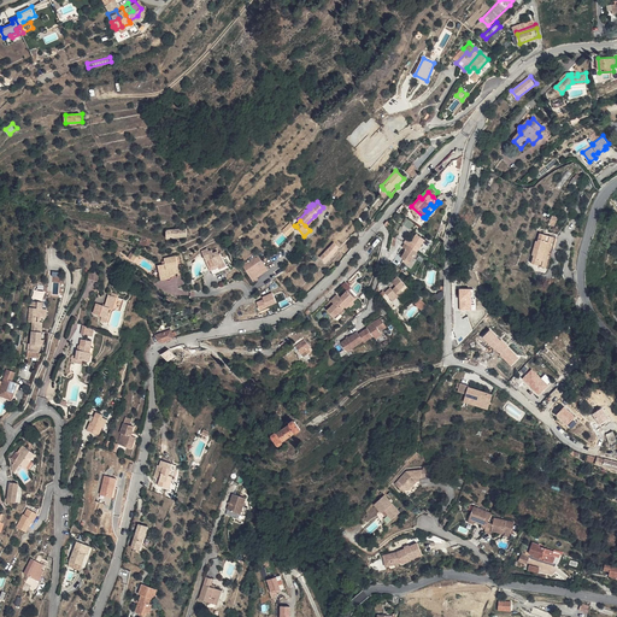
[(288,235),(297,227),(294,225),(292,222),(283,229),(288,235)]
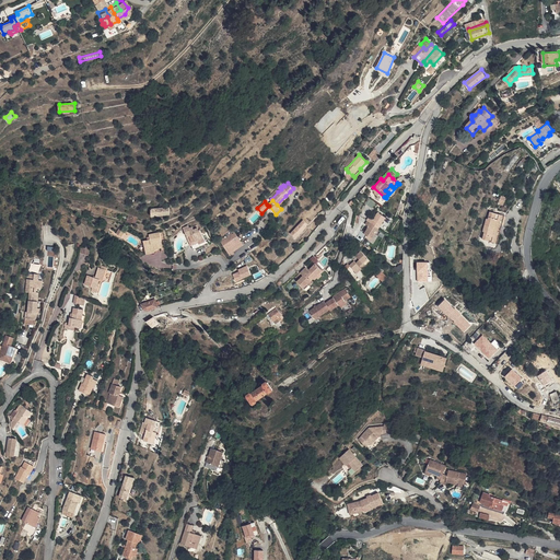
[(383,208),(377,214),(373,212),(368,219),(372,222),(368,230),(375,234),(382,224),(376,221),(377,220),(383,223),(389,213),(383,208)]
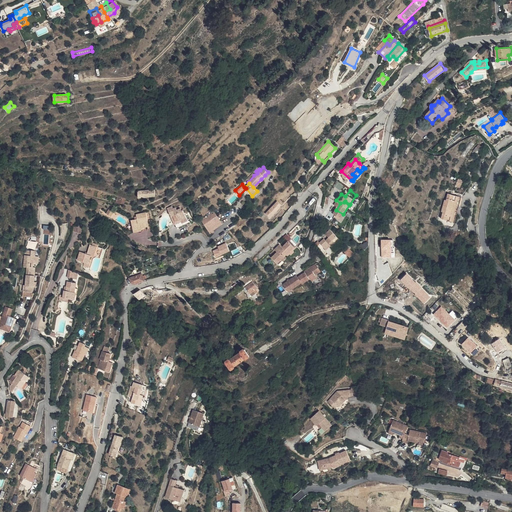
[(461,196),(449,193),(449,197),(448,201),(445,200),(442,212),(443,212),(442,219),(455,222),(461,196)]
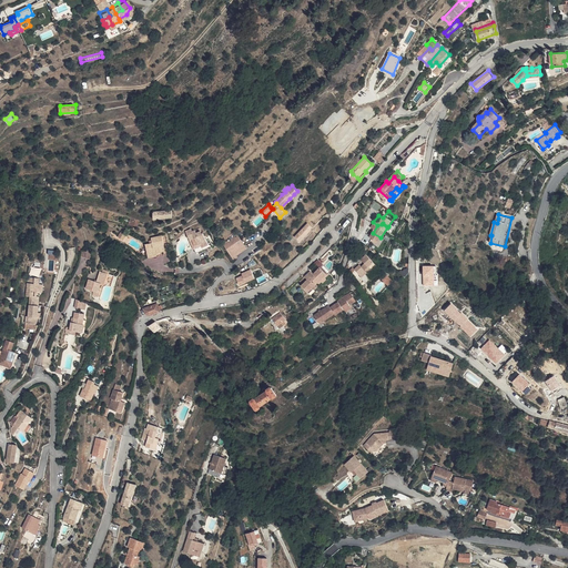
[(313,227),(308,223),(296,235),(301,240),(303,236),(304,237),(313,227)]
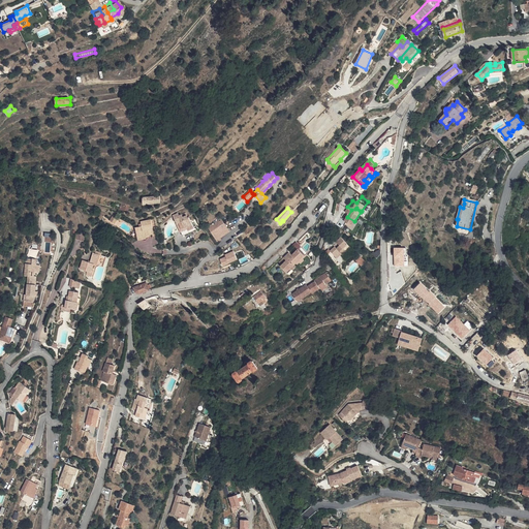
[(189,217),(186,212),(180,215),(179,213),(174,215),(183,236),(196,229),(190,216),(189,217)]
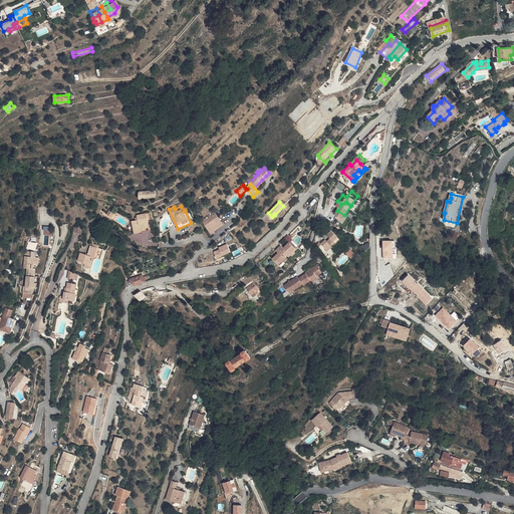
[(150,220),(148,212),(138,214),(139,219),(133,220),(136,234),(144,232),(143,228),(147,227),(150,227),(148,221),(150,220)]
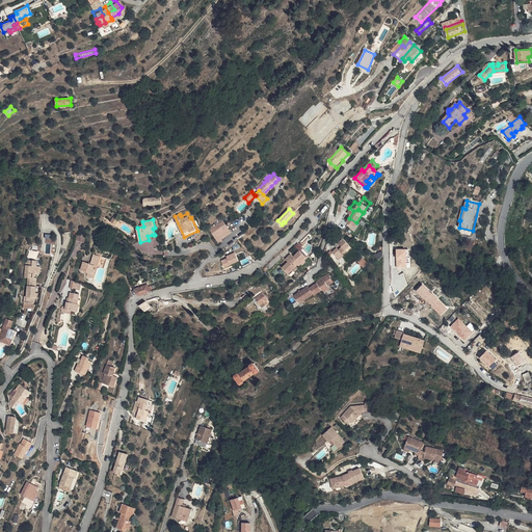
[(223,219),(211,228),(216,237),(229,229),(223,219)]
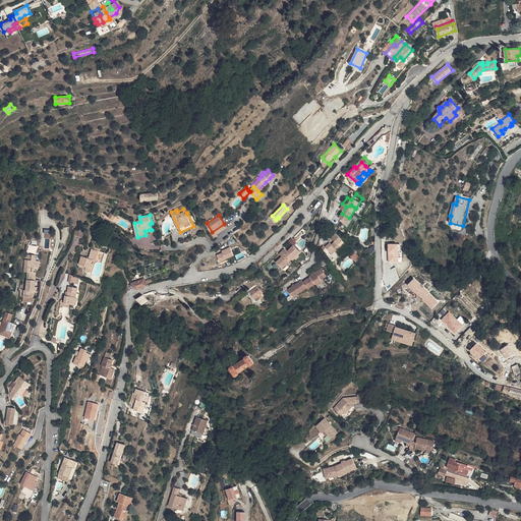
[(224,224),(212,232),(214,235),(226,228),(224,224)]
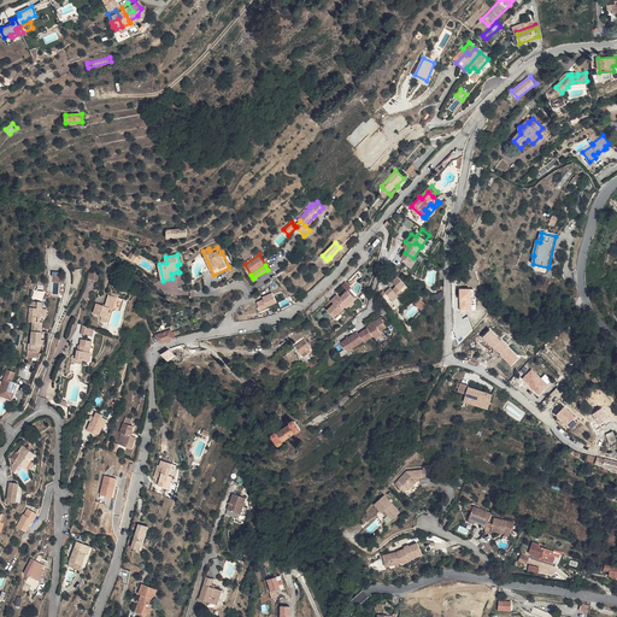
[(64,293),(63,270),(53,271),(54,294),(64,293)]
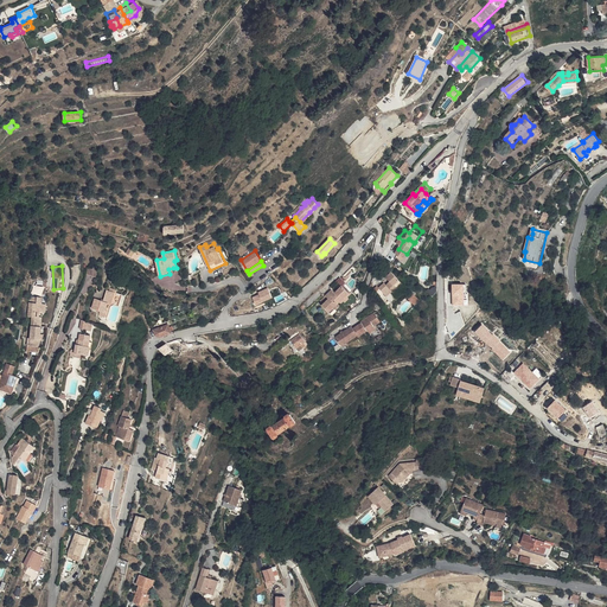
[(45,291),(52,291),(52,269),(49,269),(48,280),(37,280),(37,293),(45,293),(45,291)]
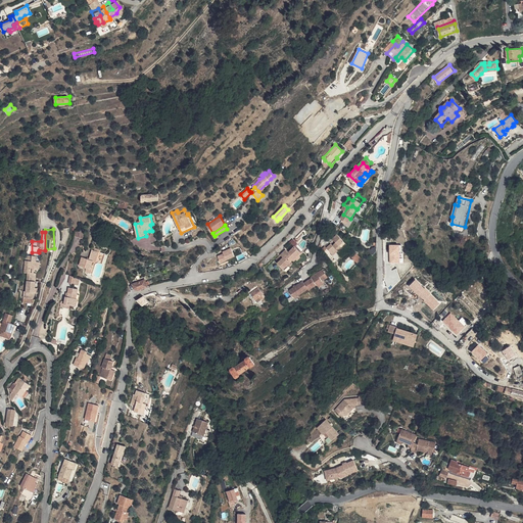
[(340,244),(343,248),(346,245),(338,234),(334,238),(337,242),(334,244),(332,242),(326,247),(331,252),(340,244)]
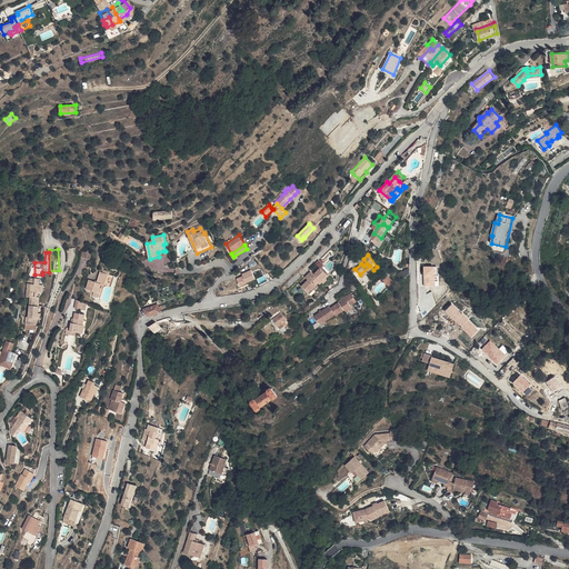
[(370,273),(373,270),(370,266),(360,275),(362,278),(369,272),(370,273)]
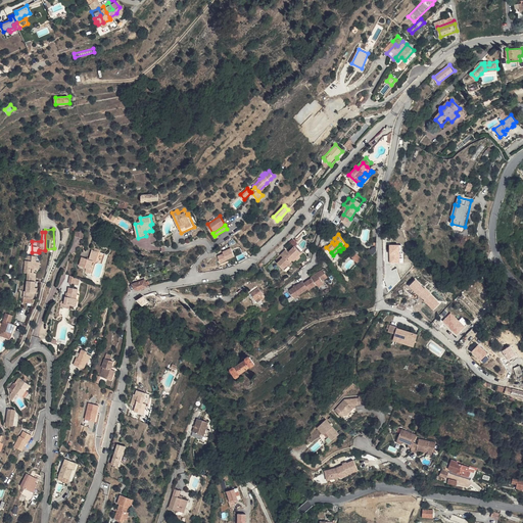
[(286,251),(283,248),(280,251),(277,254),(280,257),(275,263),(281,269),(288,260),(285,257),(286,255),(290,259),(297,251),(291,245),(286,251)]
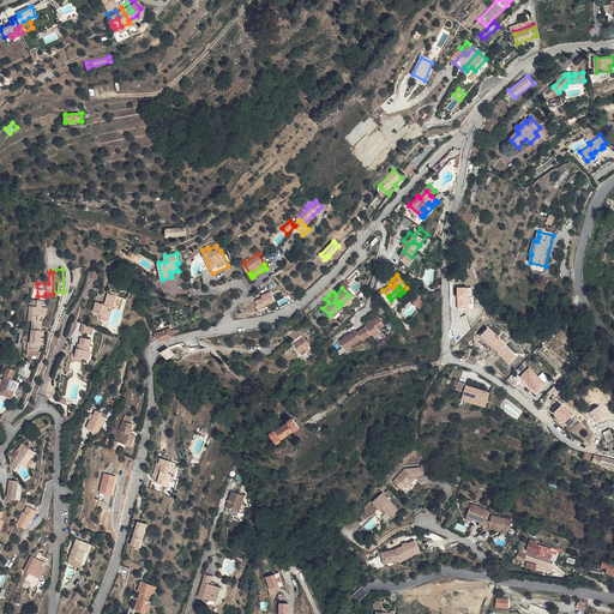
[(473,295),(473,288),(458,288),(459,308),(471,308),(470,295),(473,295)]
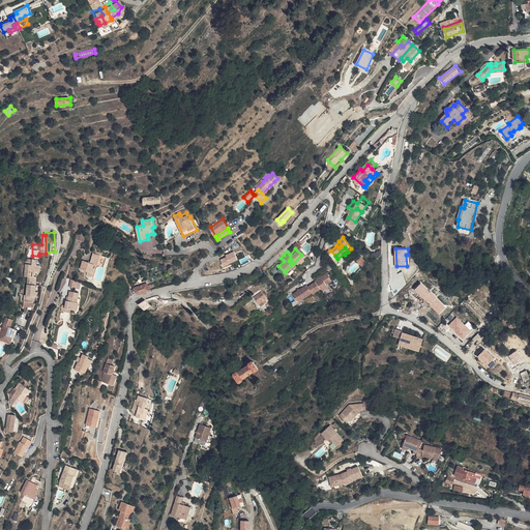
[(238,260),(235,251),(227,255),(227,257),(222,259),(225,265),(238,260)]
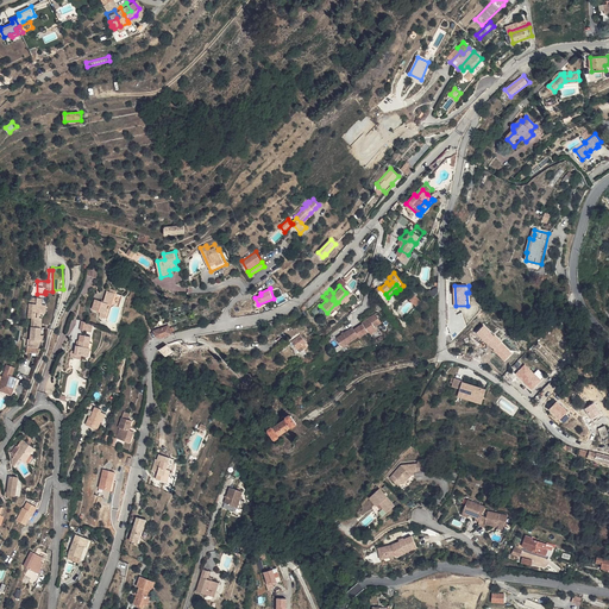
[(110,290),(106,290),(104,300),(95,297),(92,308),(100,311),(100,312),(106,314),(108,307),(106,307),(108,301),(112,302),(115,293),(112,292),(110,290)]
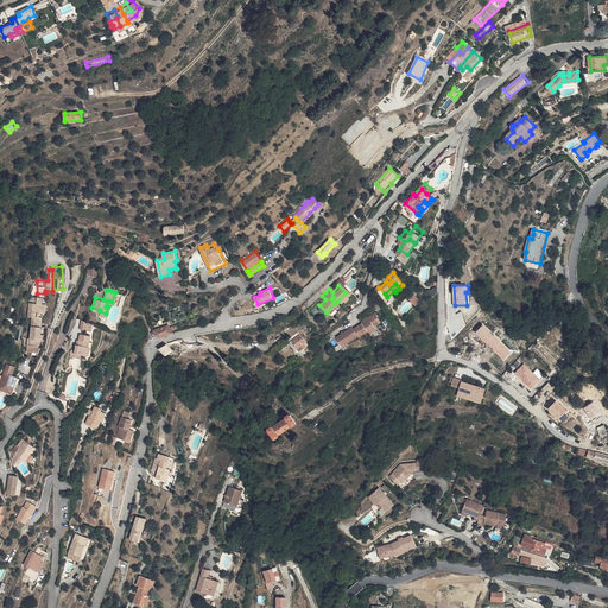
[(122,295),(115,292),(112,302),(120,304),(122,295)]
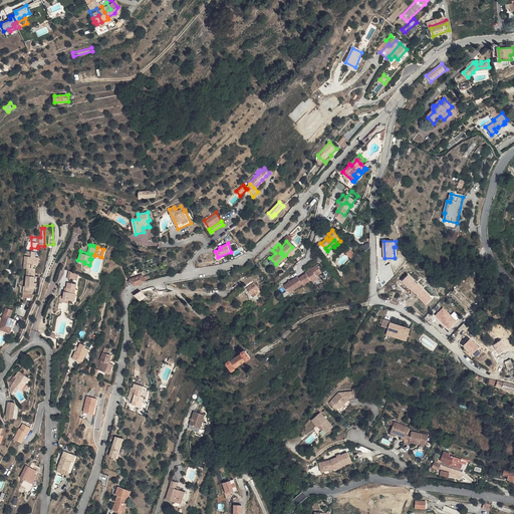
[(38,250),(33,249),(32,253),(31,254),(28,254),(26,253),(26,255),(25,255),(24,267),(27,267),(26,286),(24,286),(24,292),(32,293),(34,293),(34,292),(35,282),(35,276),(34,276),(34,268),(33,268),(34,263),(36,263),(37,256),(36,256),(38,250)]
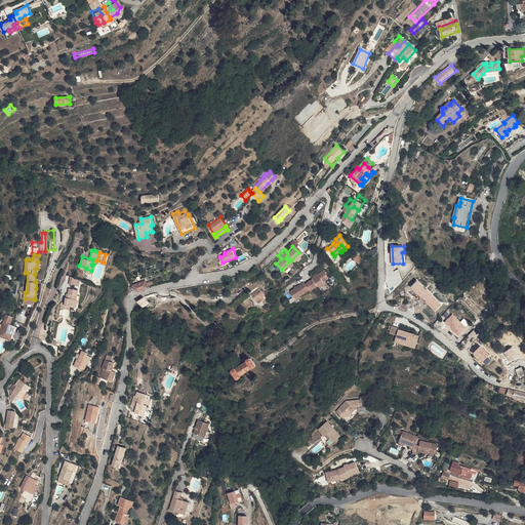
[(354,257),(358,263),(363,259),(359,254),(354,257)]
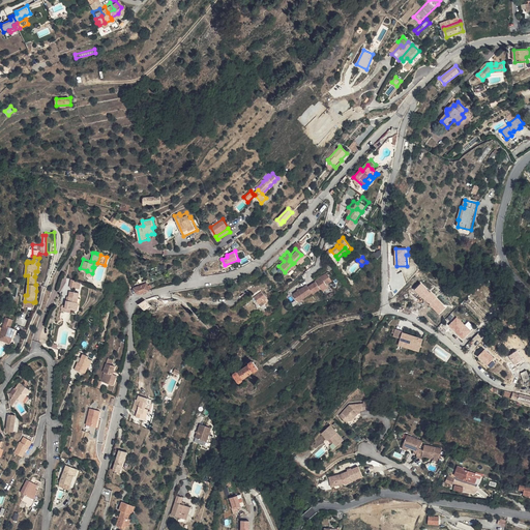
[(294,266),(292,264),(285,272),(286,274),(294,266)]
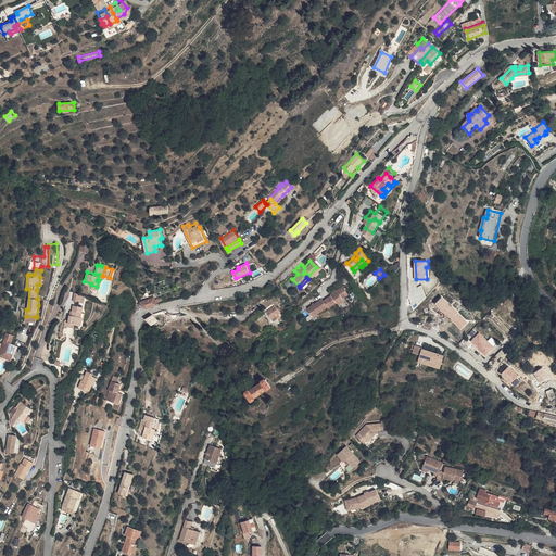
[(317,300),(303,310),(308,318),(323,308),(324,310),(331,304),(333,307),(340,303),(338,300),(344,297),(339,288),(326,297),(327,298),(319,302),(317,300)]
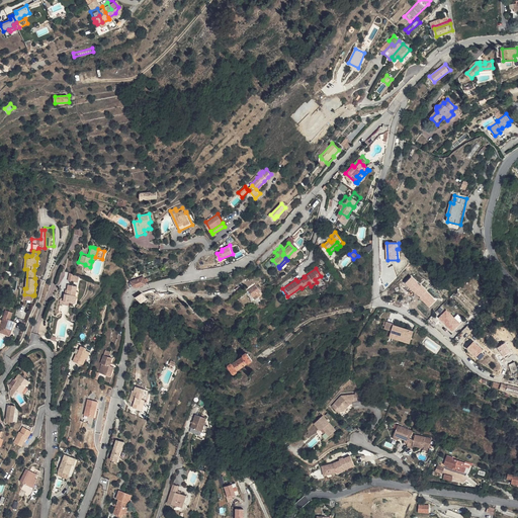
[(147,284),(144,276),(132,280),(135,285),(139,287),(147,284)]
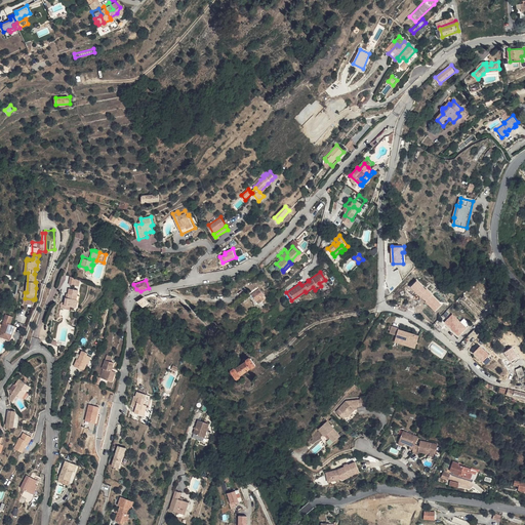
[(416,292),(422,289),(418,282),(413,284),(416,292)]
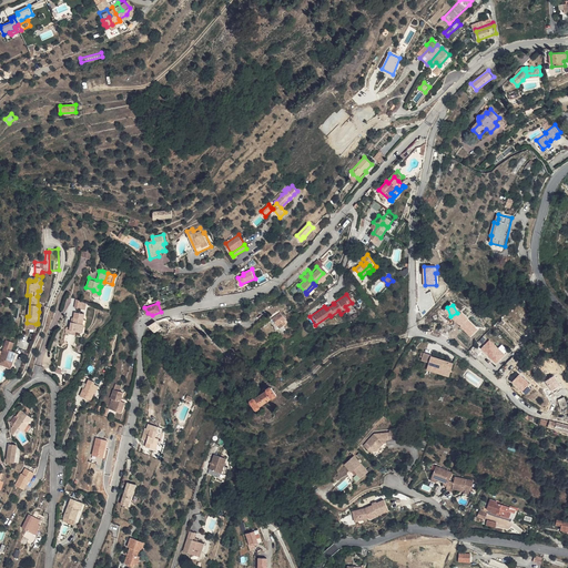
[(84,314),(77,312),(75,317),(74,322),(72,321),(71,327),(71,330),(78,331),(84,332),(84,326),(85,324),(83,324),(84,314)]
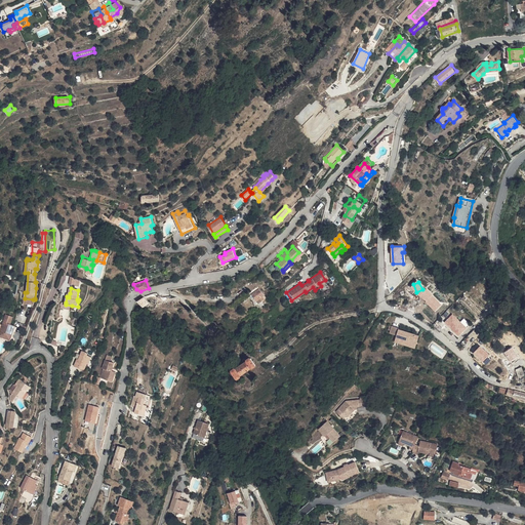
[(260,288),(252,294),(257,301),(266,295),(260,288)]
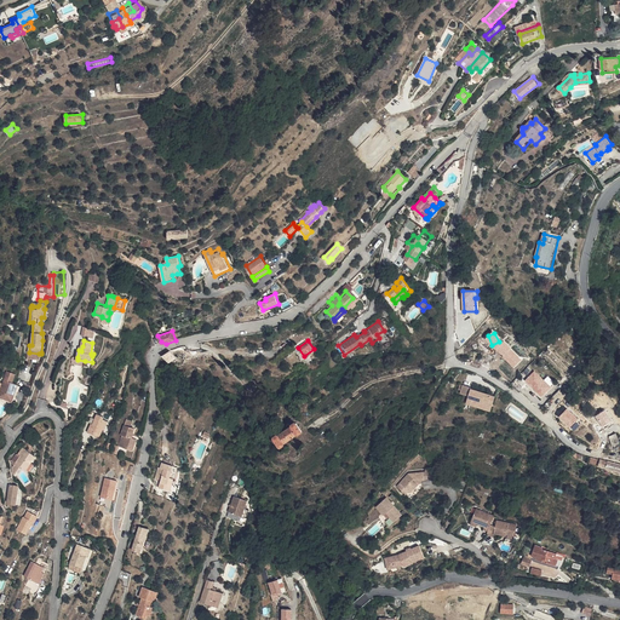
[(511,348),(505,355),(515,366),(522,359),(511,348)]
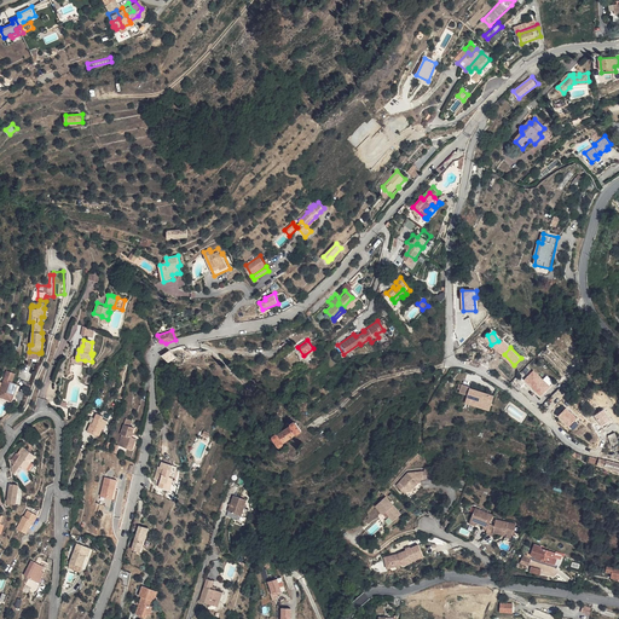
[(179,358),(169,351),(163,356),(171,363),(179,358)]
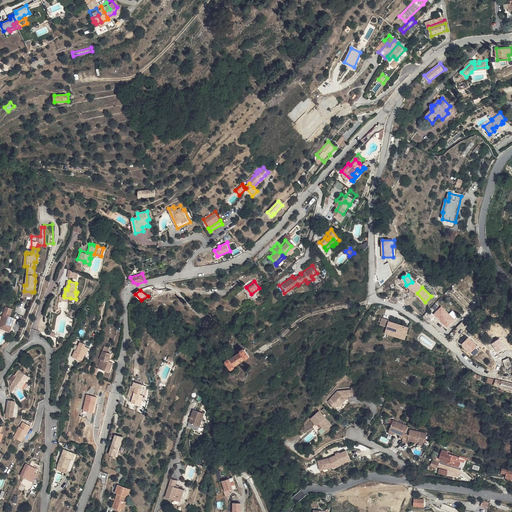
[(455,319),(442,306),(435,314),(448,326),(455,319)]
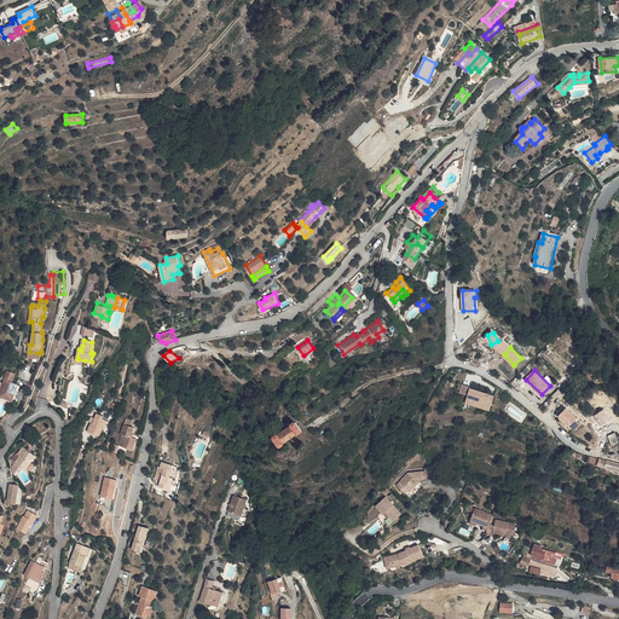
[(13,382),(16,374),(7,371),(0,393),(15,397),(18,383),(13,382)]
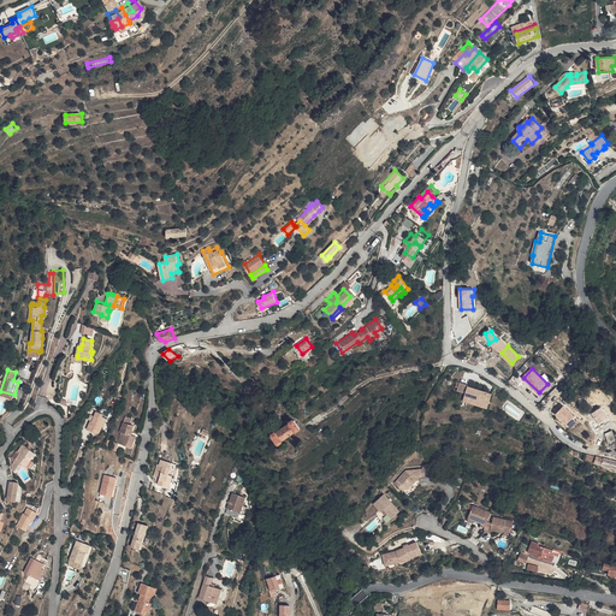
[(473,384),(465,380),(461,390),(469,392),(467,400),(477,403),(479,397),(492,403),(496,395),(490,394),(491,392),(479,388),(479,389),(477,389),(478,386),(473,385),(473,384)]
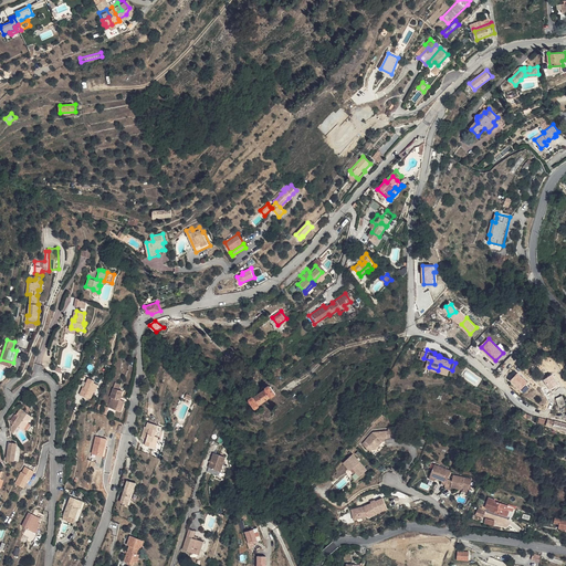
[(452,370),(440,365),(438,370),(451,375),(452,370)]
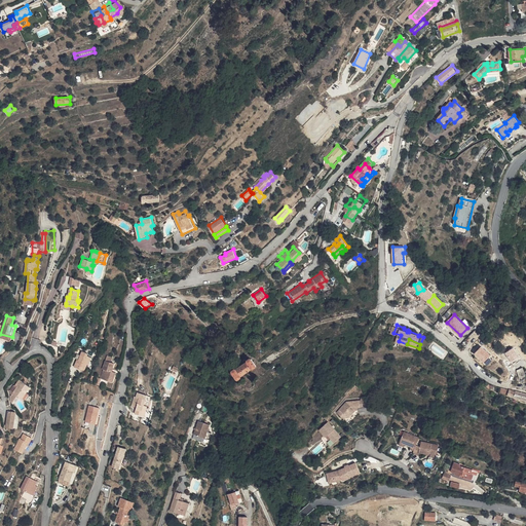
[(482,345),(476,352),(485,361),(491,354),(482,345)]
